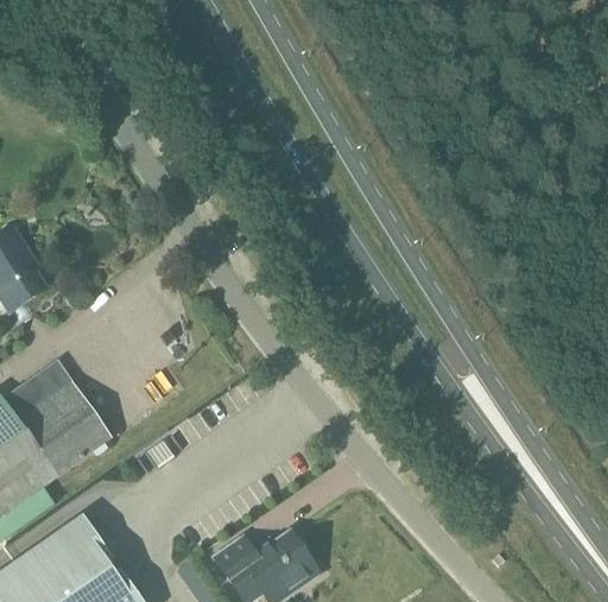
[(45,286),(25,254),(29,252),(13,228),(0,236),(0,295),(10,310),(45,286)]
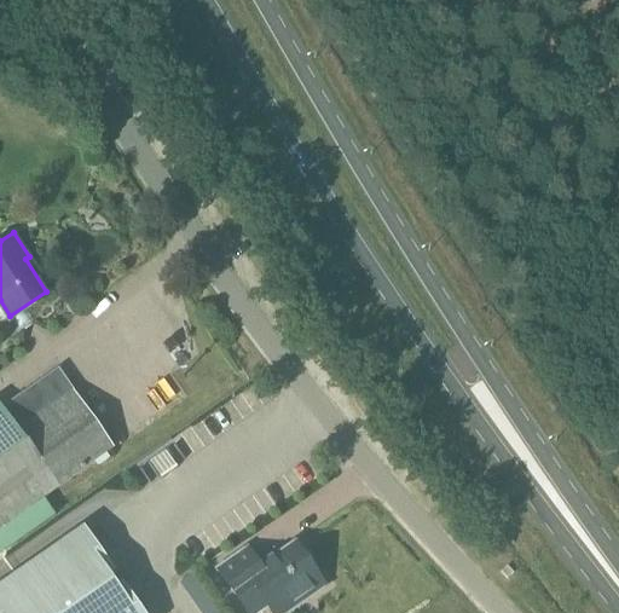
[(154,365),(142,370),(149,387),(160,383),(154,365)]
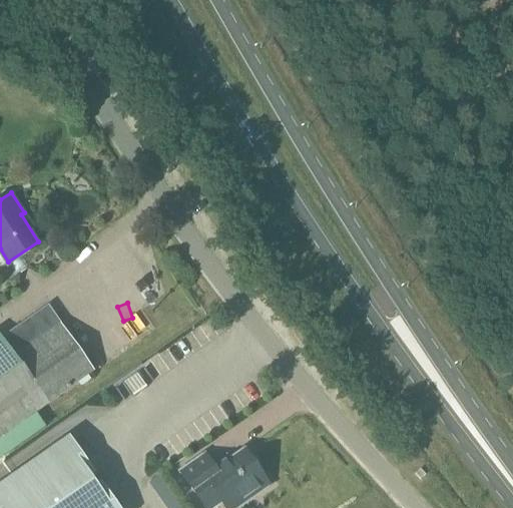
[(0,452),(43,423),(34,410),(93,369),(49,306),(5,337),(0,330),(0,452)]
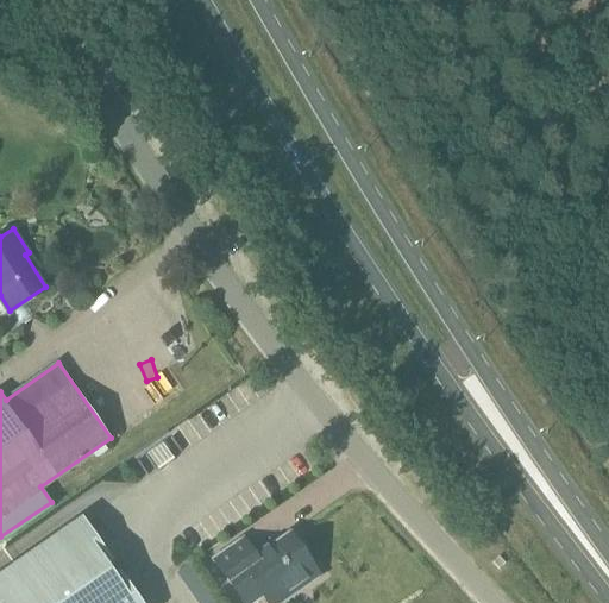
[(148,379),(135,385),(138,395),(127,400),(138,420),(173,403),(165,387),(154,391),(148,379)]
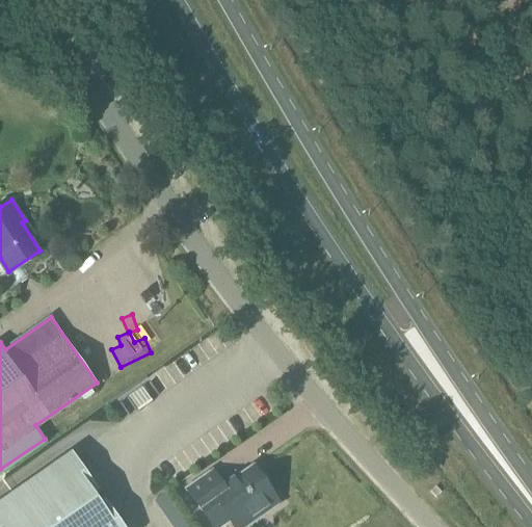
[(127,526),(74,449),(0,500),(0,526),(127,526)]
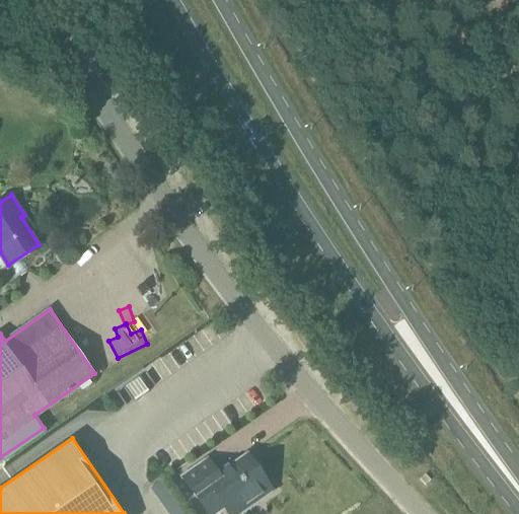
[(232,513),(255,498),(253,495),(269,484),(247,453),(232,464),(230,462),(223,467),(221,465),(215,469),(207,457),(183,473),(211,513),(224,504),(231,513),(232,513)]
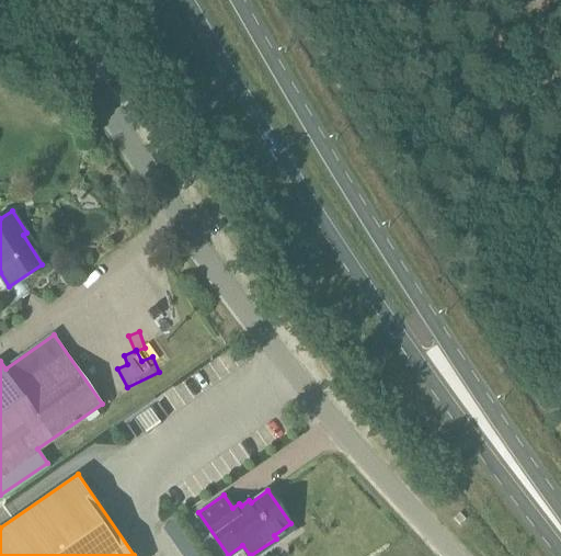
[(192,555),(178,524),(163,531),(174,555),(192,555)]
